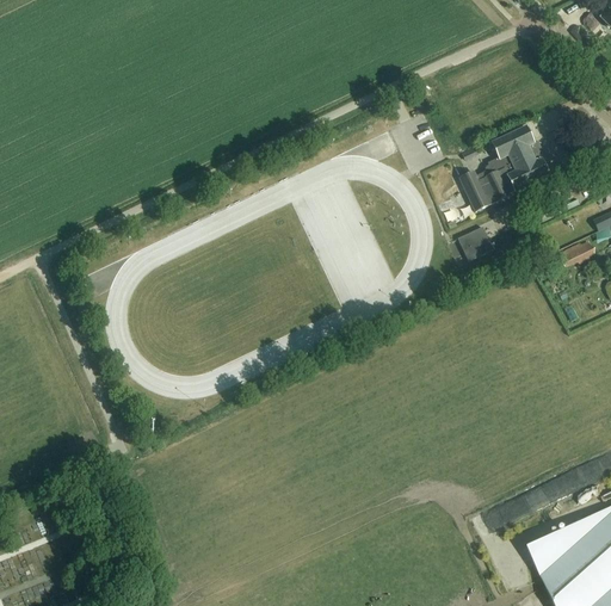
[(610,0),(599,13),(610,25),(610,0)]
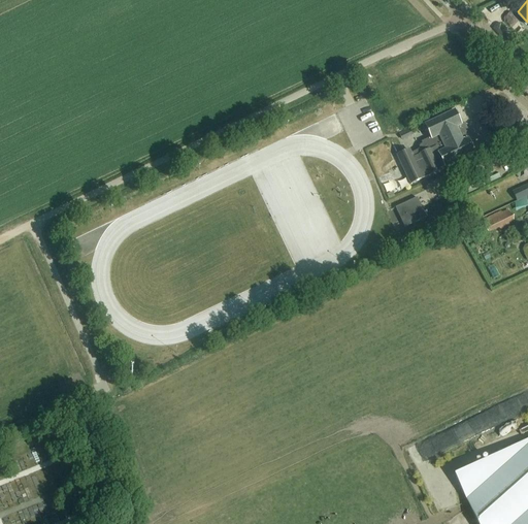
[(411,150),(409,145),(397,152),(410,181),(439,166),(439,165),(444,163),(444,164),(474,150),(467,135),(470,134),(464,120),(461,121),(454,106),(425,121),(431,134),(422,138),(424,143),(411,150)]
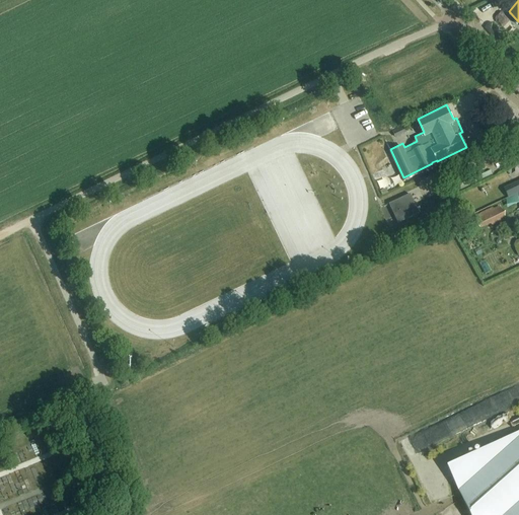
[(405,122),(392,128),(395,134),(408,128),(405,122)]
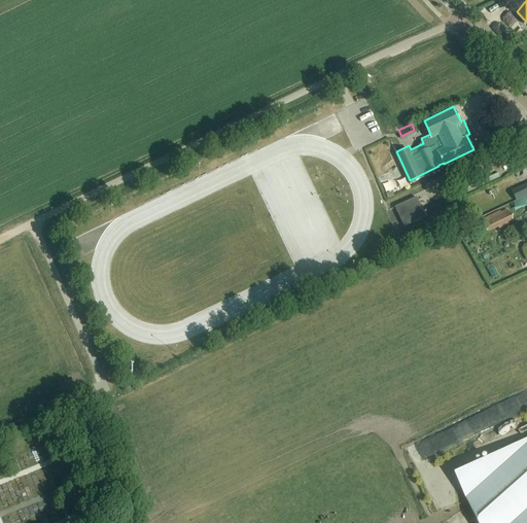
[(416,193),(394,203),(403,222),(424,212),(416,193)]
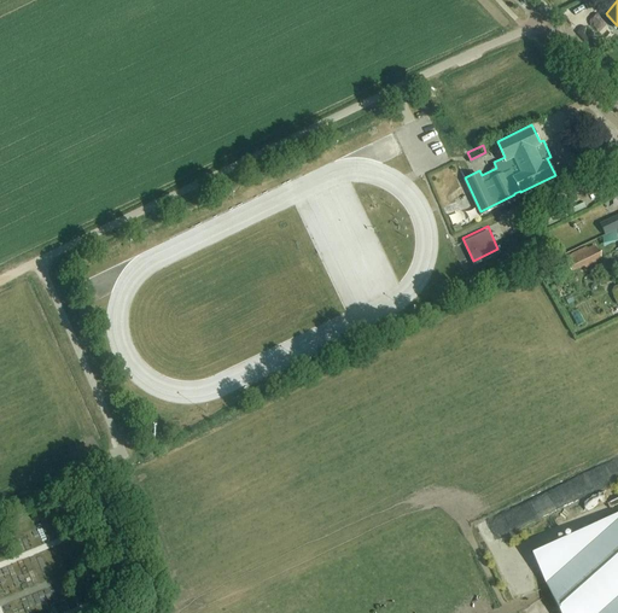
[(595,239),(565,254),(572,269),(602,255),(595,239)]
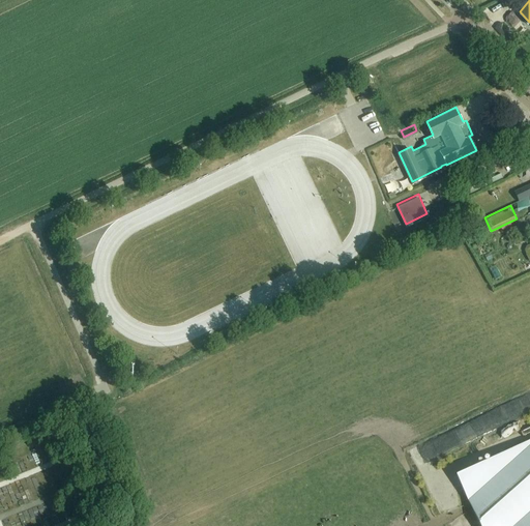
[(529,525),(529,438),(457,474),(481,525),(529,525)]
